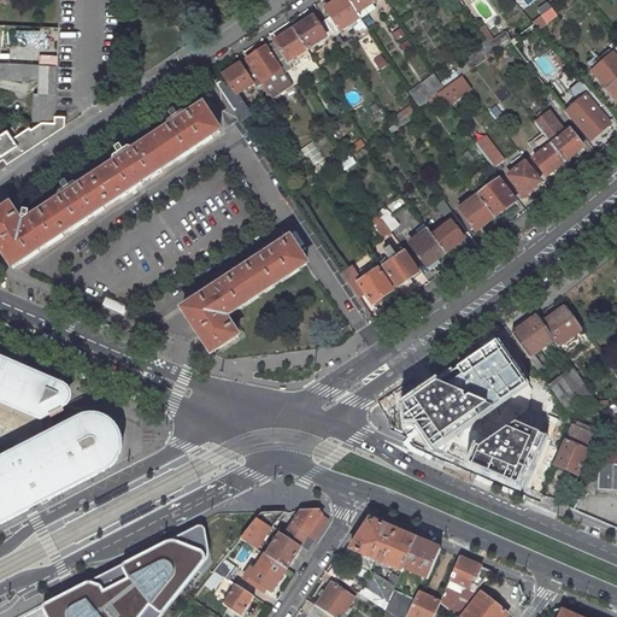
[(331,17),(325,21),(333,33),(335,36),(354,23),(360,33),(368,28),(360,18),(348,0),(338,0),(325,9),(331,17)]
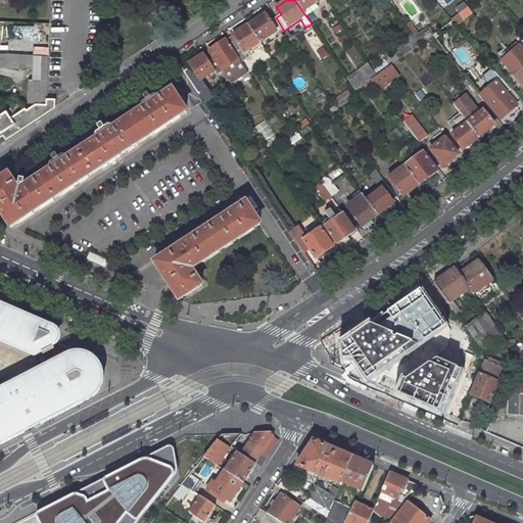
[(295,0),(305,15),(311,11),(308,7),(320,0),(295,0)]
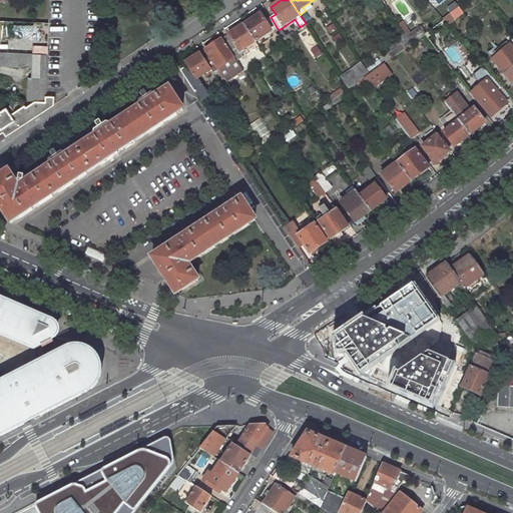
[(459,7),(450,13),(455,19),(463,13),(459,7)]
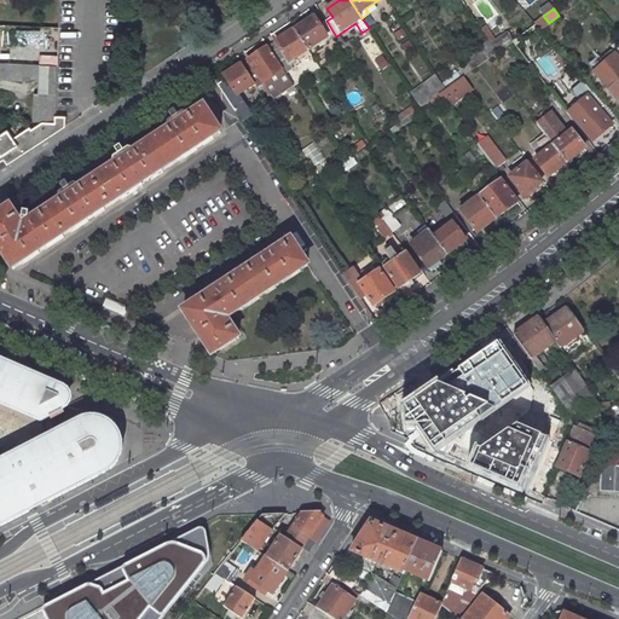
[(314,17),(295,30),(308,51),(334,33),(327,21),(319,24),(314,17)]
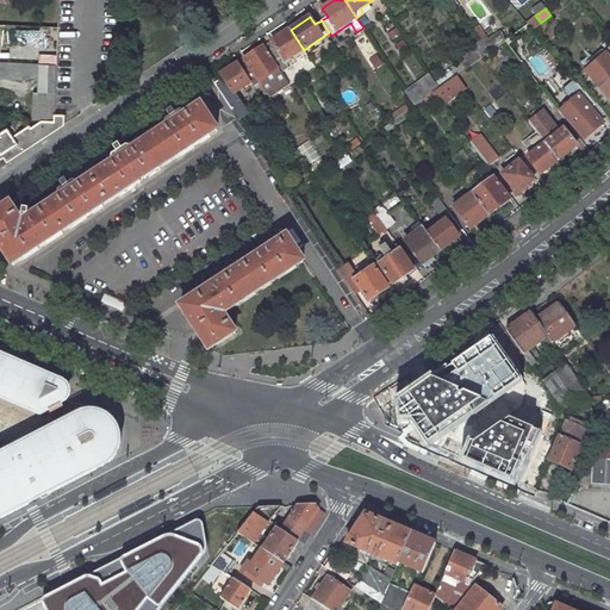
[(58,26),(49,26),(45,50),(2,49),(2,62),(57,64),(57,51),(58,26)]
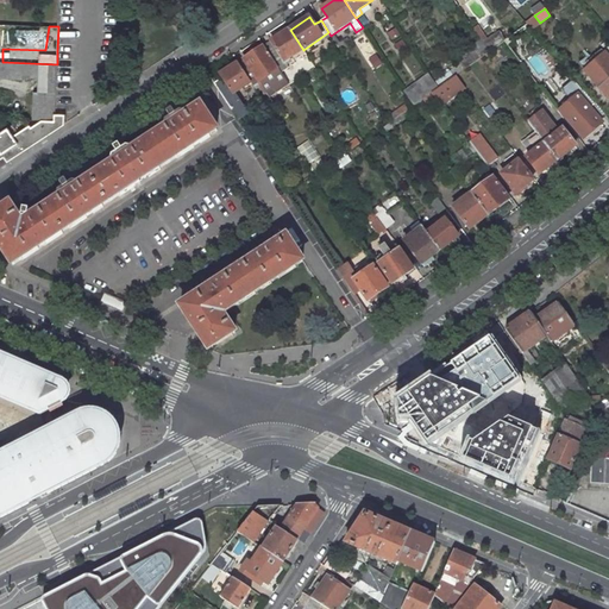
[(487,39),(478,26),(473,29),(482,41),(483,43),(487,39)]
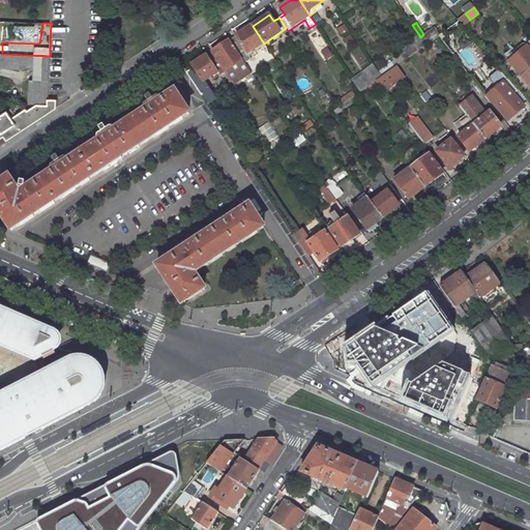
[(253,26),(230,40),(242,60),(245,63),(252,59),(248,54),(264,43),(253,26)]
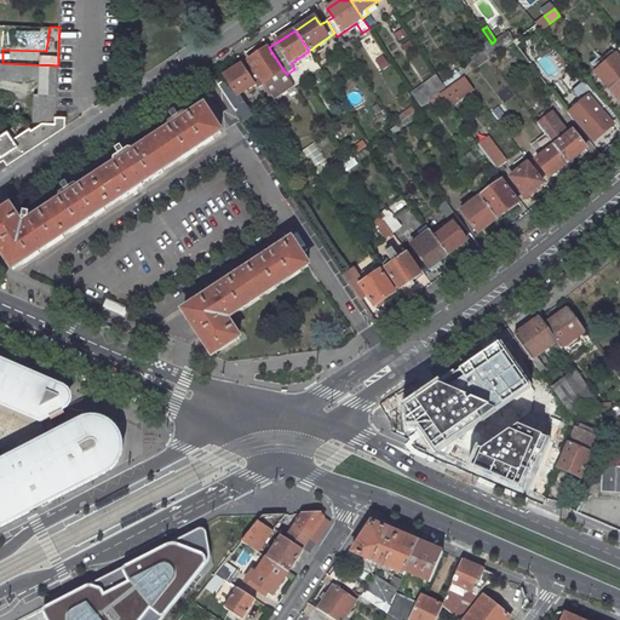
[(495,40),(492,44),(498,53),(515,41),(516,41),(510,32),(495,40)]
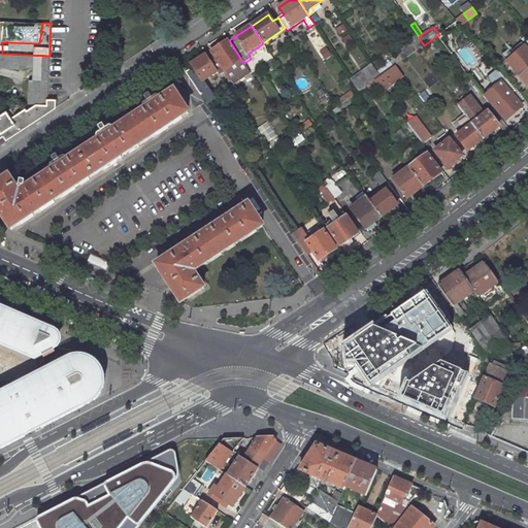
[(512,30),(494,44),(508,61),(525,46),(512,30)]
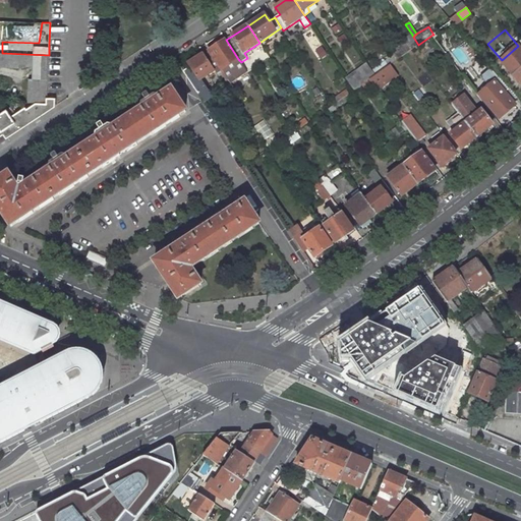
[(238,59),(226,40),(209,51),(217,63),(222,69),(238,59)]
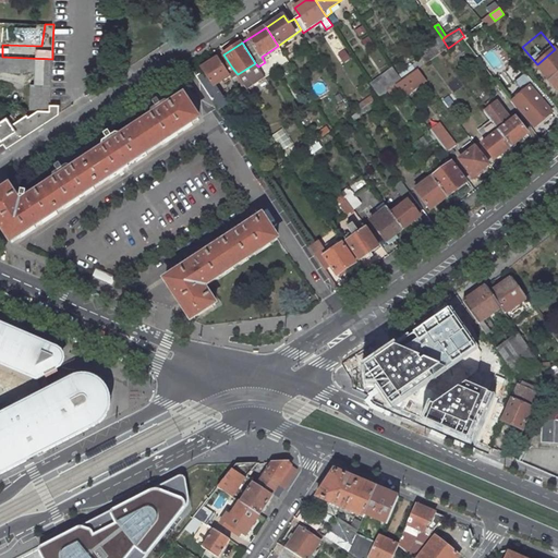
[(537,64),(550,82),(557,89),(557,52),(555,49),(537,64)]
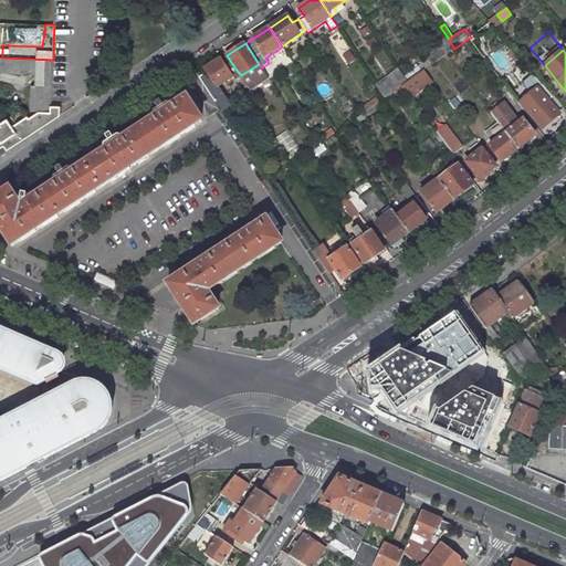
[(2,58),(0,56),(0,72),(25,74),(27,72),(35,73),(35,85),(52,86),(53,60),(2,58)]
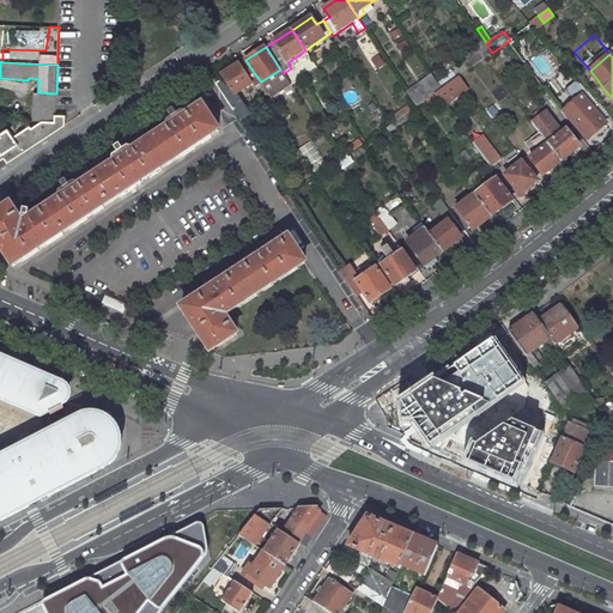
[(225,80),(217,86),(240,121),(250,114),(237,93),(253,83),(249,78),(240,64),(223,76),(225,80)]
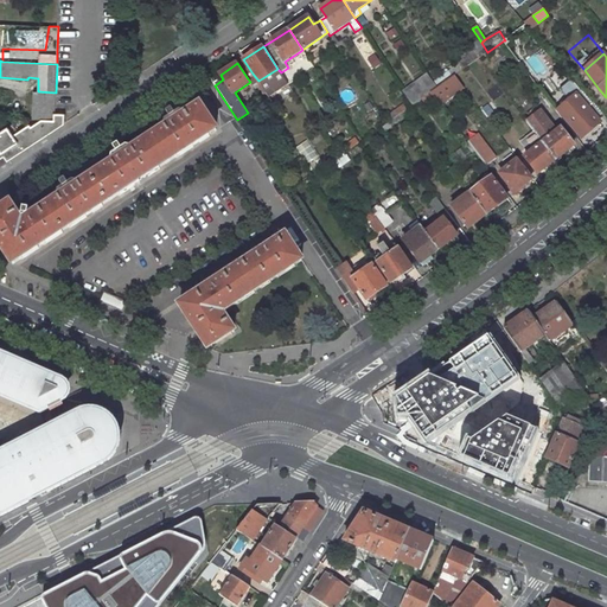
[(458,64),(434,82),(439,87),(455,75),(462,70),(458,64)]
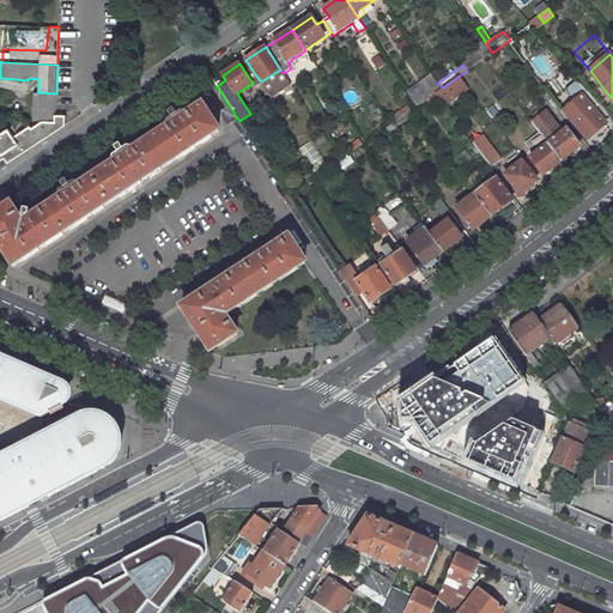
[(521,65),(514,71),(517,76),(525,70),(521,65)]
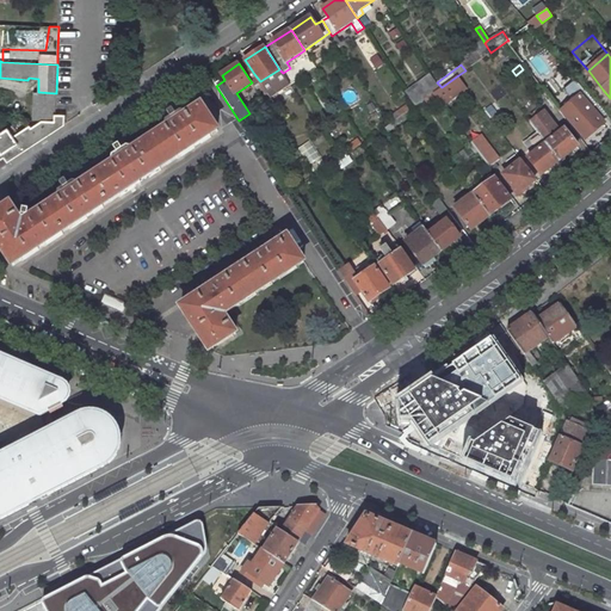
[(279,69),(260,81),(263,85),(270,97),(290,85),(283,73),(279,69)]
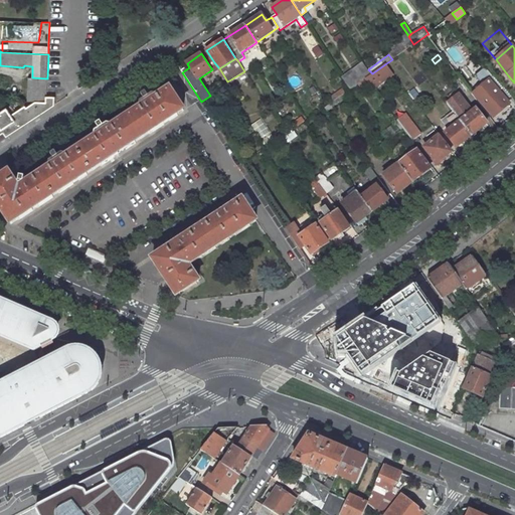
[(219,68),(214,62),(209,65),(212,69),(215,75),(221,71),(219,68)]
